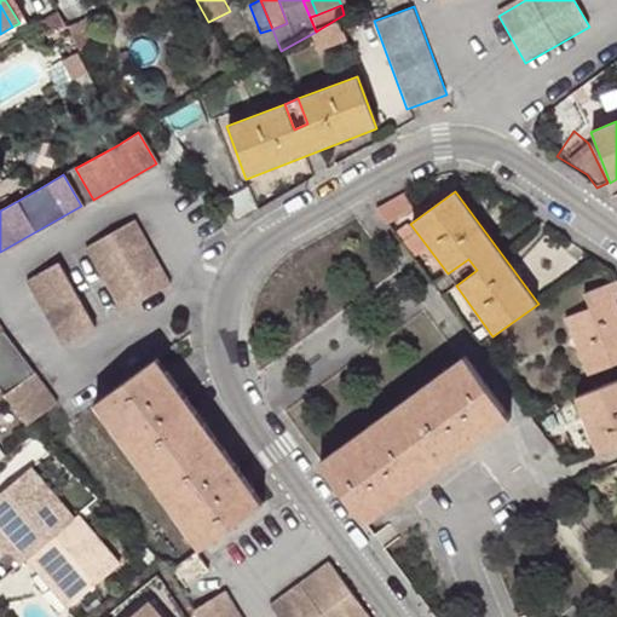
[(403,195),(376,209),(387,225),(413,212),(403,195)]
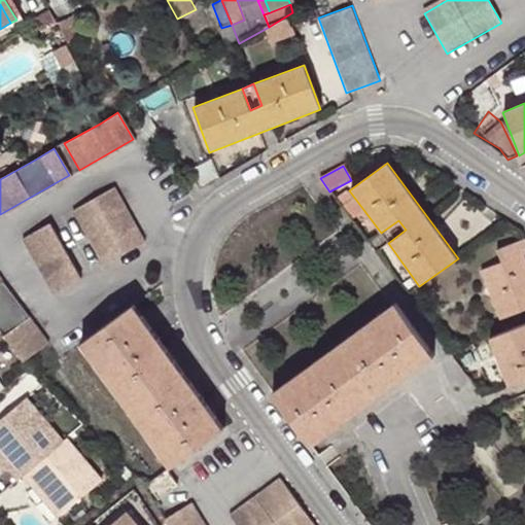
[(113,186),(73,211),(102,265),(144,241),(113,186)]
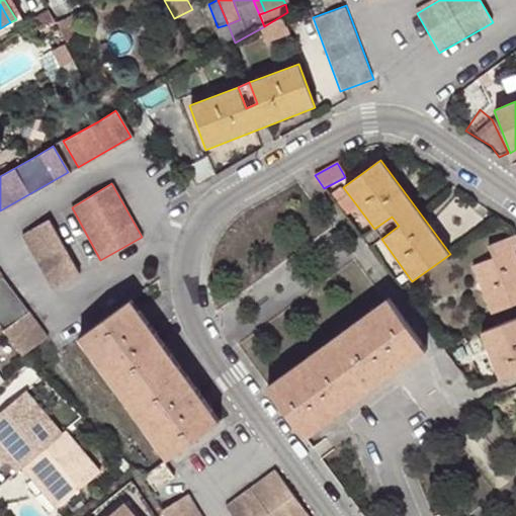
[(330,196),(335,204),(345,197),(339,189),(330,196)]
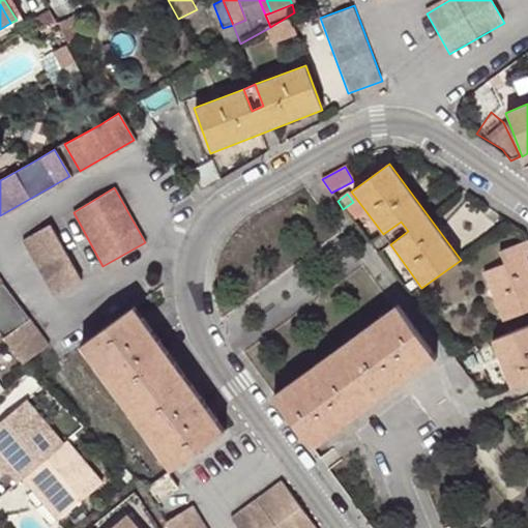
[(353,202),(343,209),(352,223),(363,215),(353,202)]
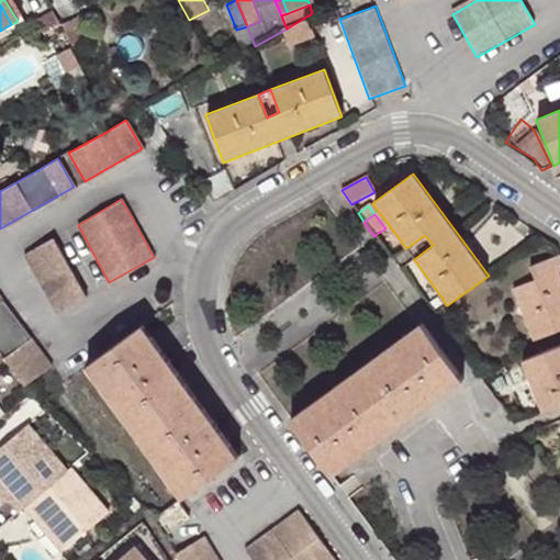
[(425,235),(406,248),(414,259),(433,245),(425,235)]
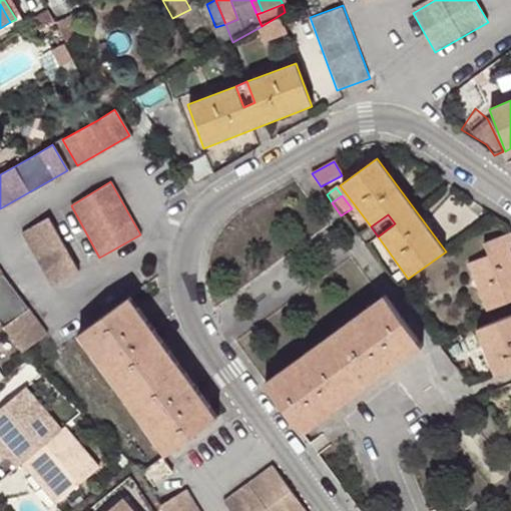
[(48,217),(20,233),(50,287),(76,271),(48,217)]
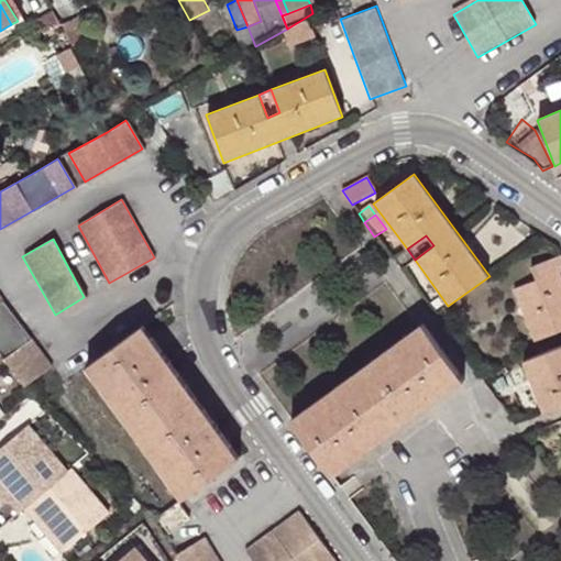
[(560,331),(560,286),(554,289),(550,276),(560,273),(560,272),(560,257),(560,255),(529,267),(535,282),(513,290),(532,343),(560,331)]
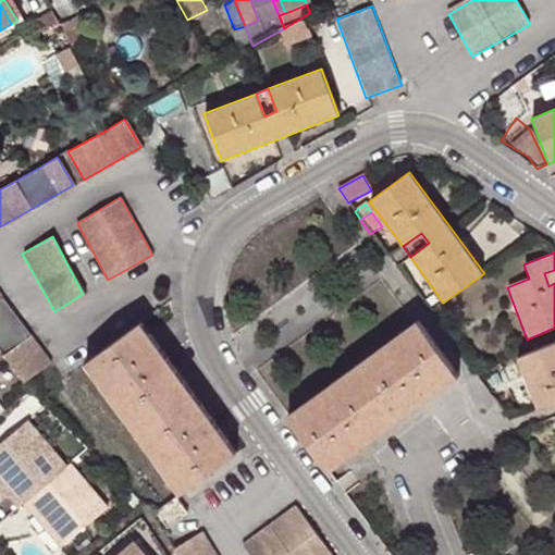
[(549,286),(554,283),(554,273),(554,270),(544,273),(549,286)]
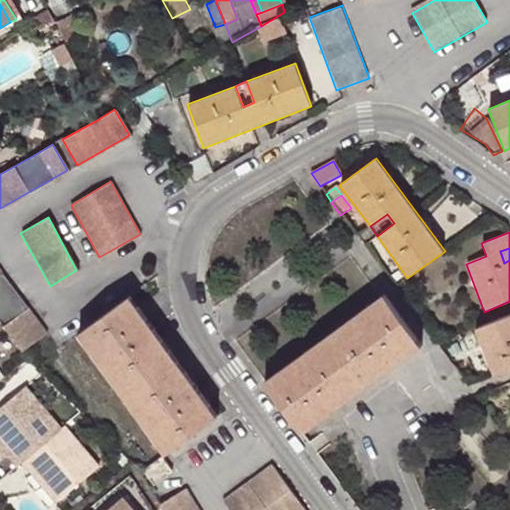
[(0,327),(20,354),(45,334),(1,276),(0,274),(0,327)]
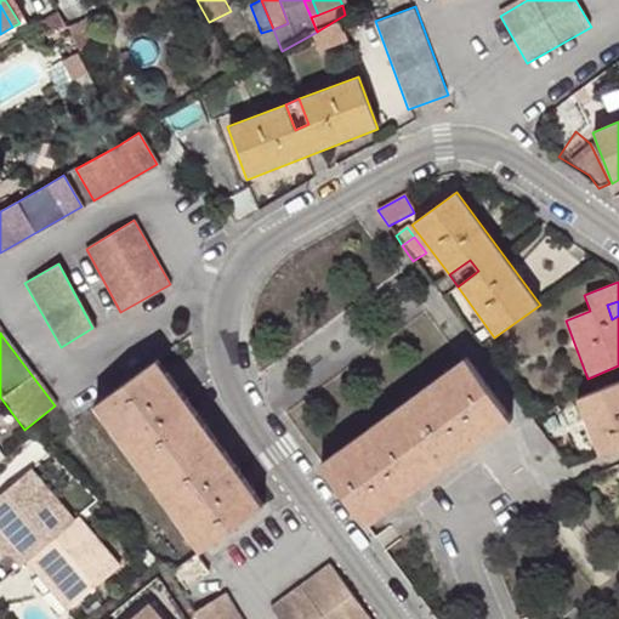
[(392,410),(319,464),(365,528),(438,475),(512,421),(465,357),(392,410)]
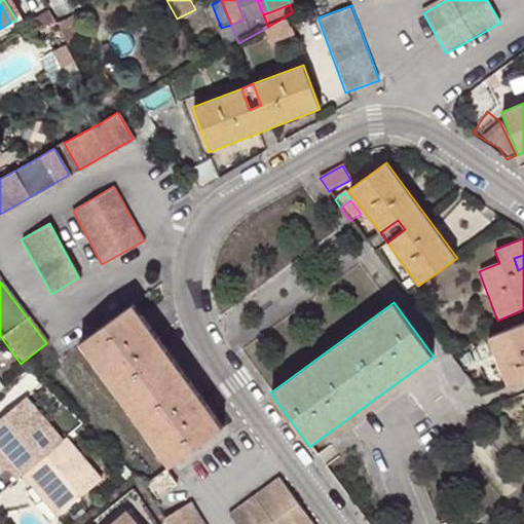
[(134,303),(79,344),(124,406),(170,469),(224,428),(179,366),(134,303)]
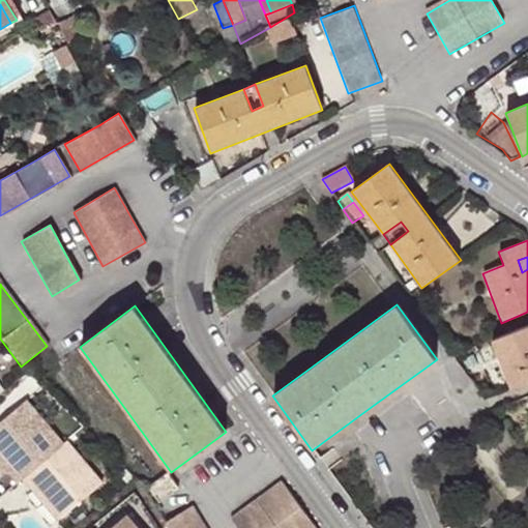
[(510,390),(527,383),(527,326),(491,341),(510,390)]
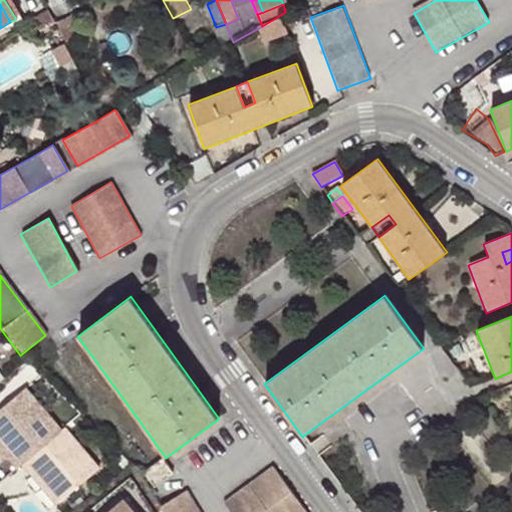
[(3,456),(14,470),(20,465),(59,432),(24,391),(0,411),(0,445),(7,453),(3,456)]
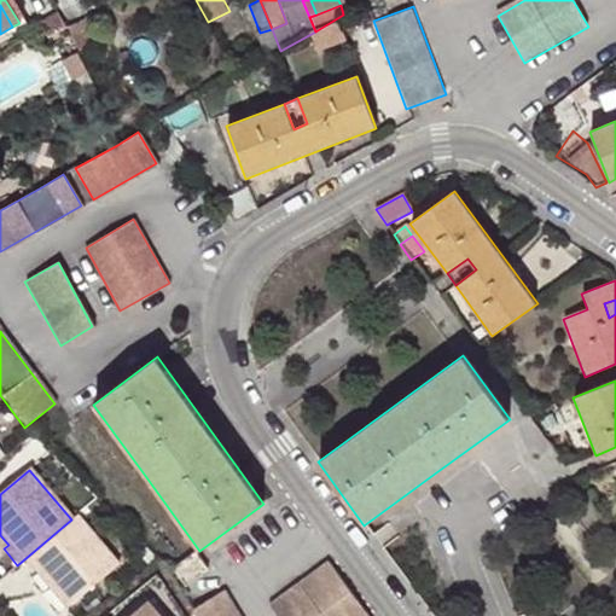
[(117,565),(76,516),(71,519),(24,559),(35,575),(41,570),(71,604),(117,565)]
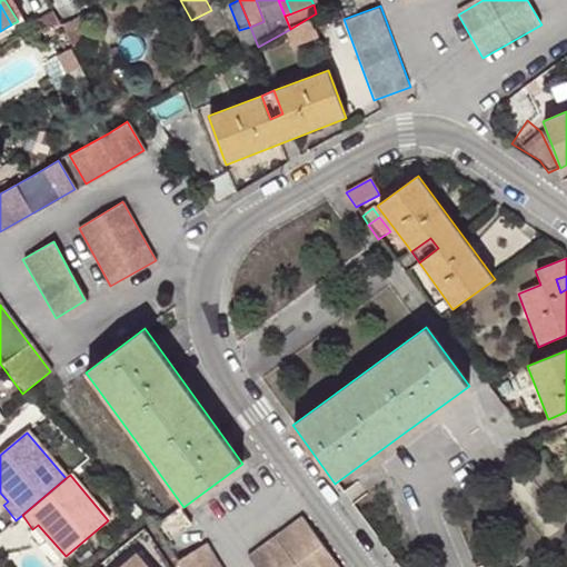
[(178,509),(158,525),(169,540),(190,525),(178,509)]
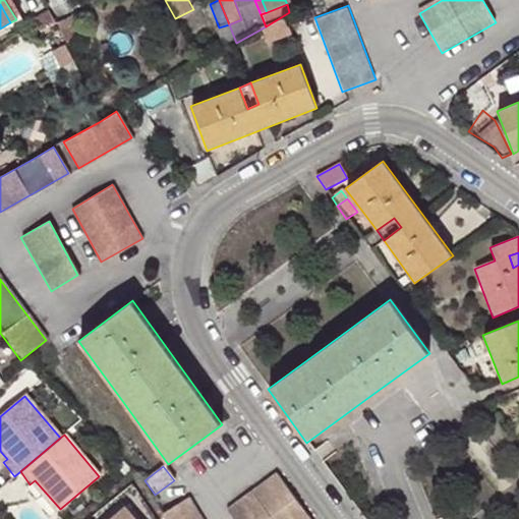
[(311,518),(278,474),(228,511),(233,518),(311,518)]
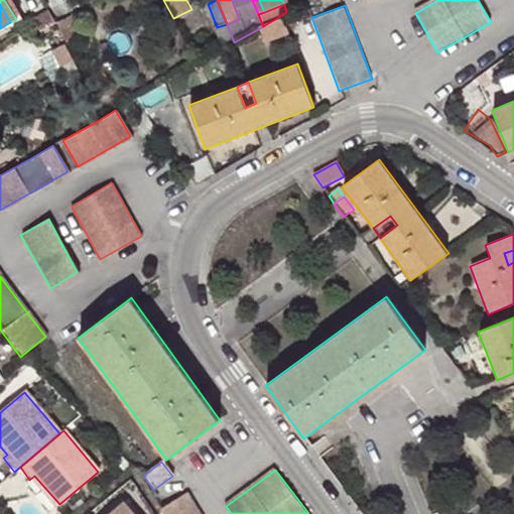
[(199,513),(186,495),(159,511),(161,513),(199,513)]
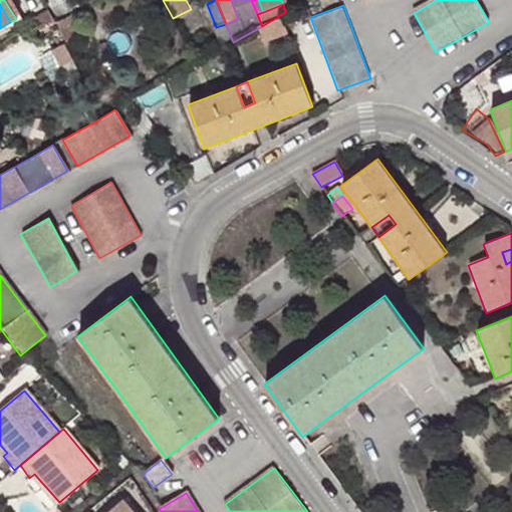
[(132,511),(122,500),(107,511),(132,511)]
